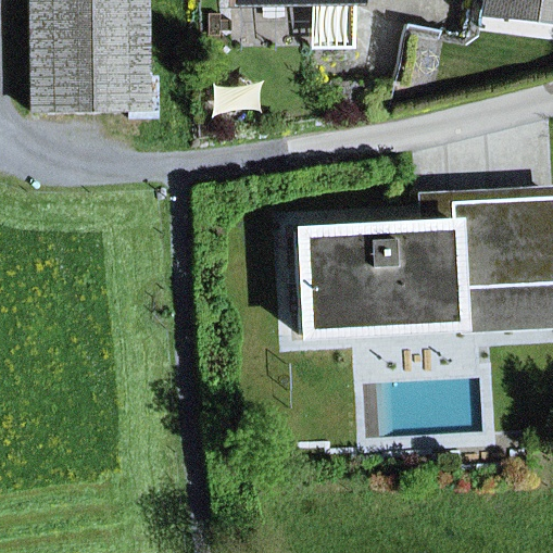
[(30,0),(32,109),(149,108),(147,0),(30,0)]
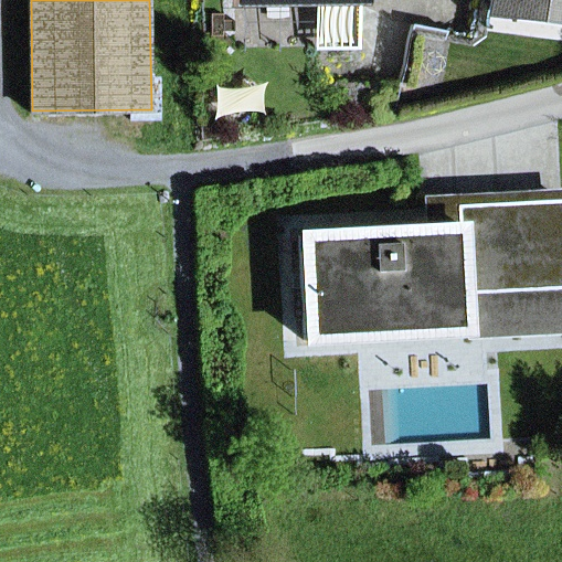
[(237,0),(239,48),(358,46),(357,0),(237,0)]
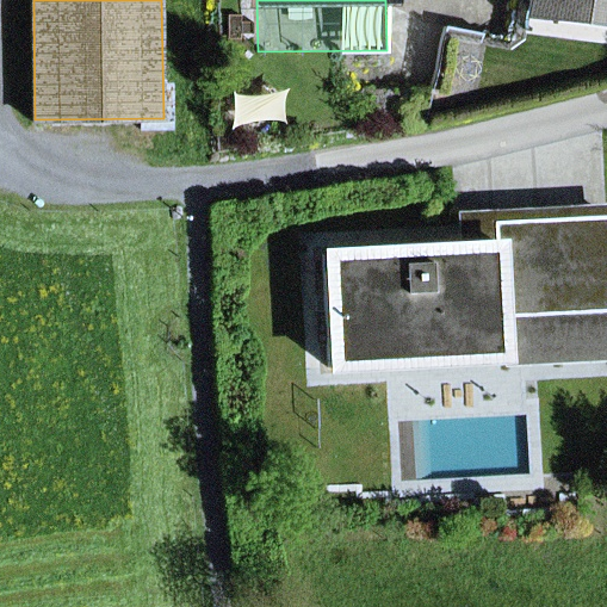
[(547,19),(606,26),(606,8),(550,1),(547,19)]
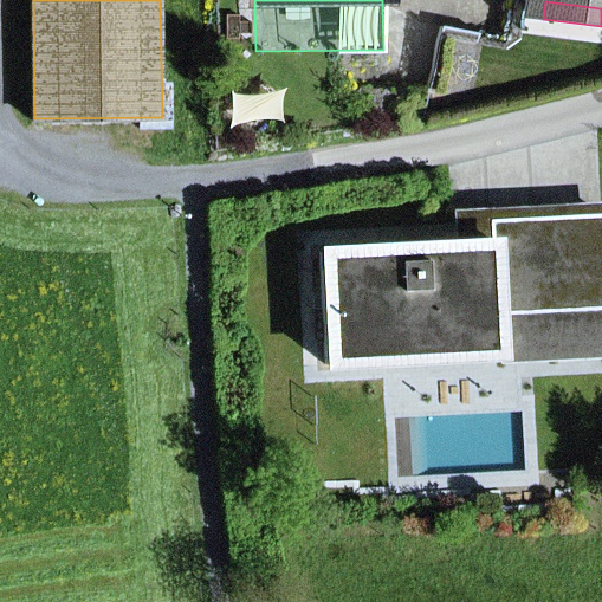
[(432,91),(471,98),(484,32),(445,24),(432,91)]
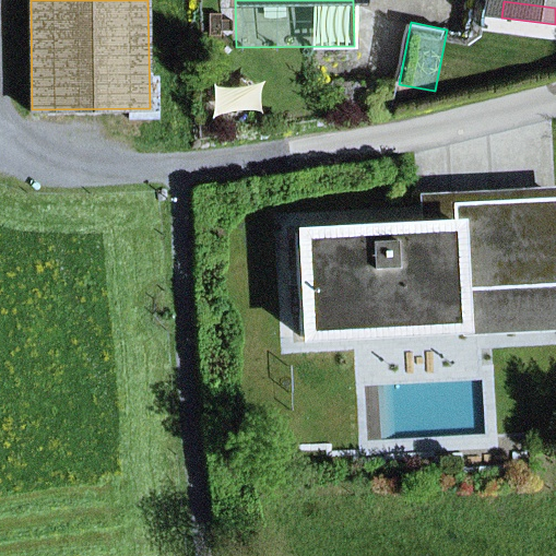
[(422,225),(454,223),(453,202),(555,197),(555,186),(420,192),(422,225)]
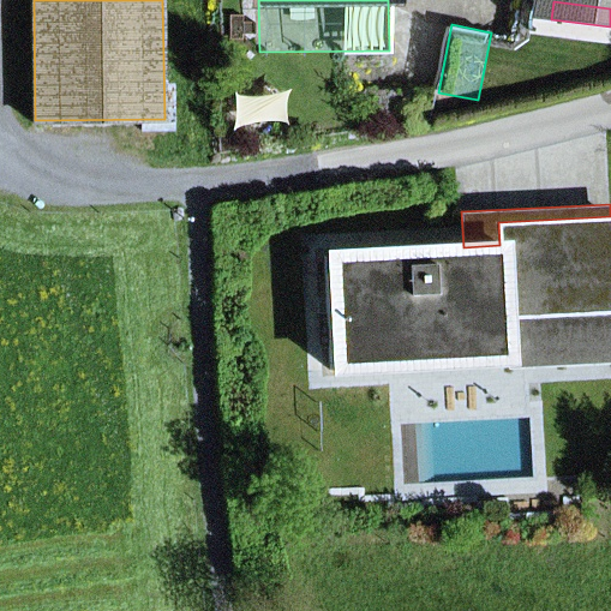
[(508,359),(505,317),(610,311),(610,216),(498,222),(499,245),(463,247),(328,255),(334,369),(508,359)]
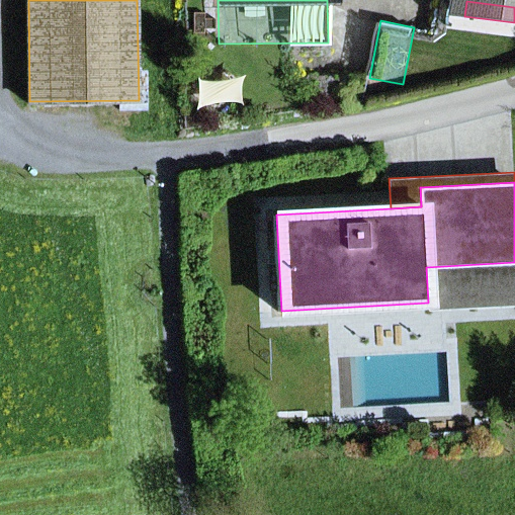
[(429,310),(514,305),(514,262),(426,267),(428,303),(429,310)]
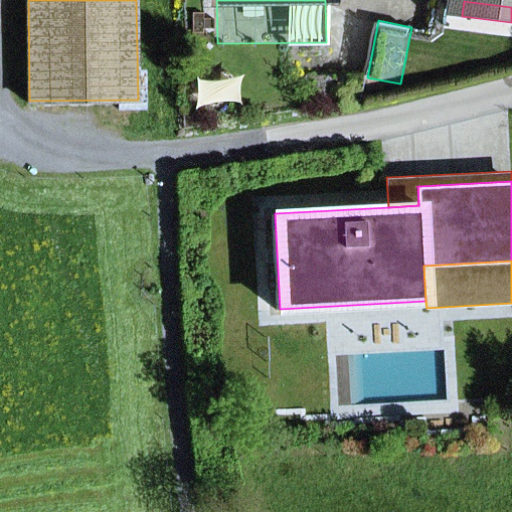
All buildings are outlined.
